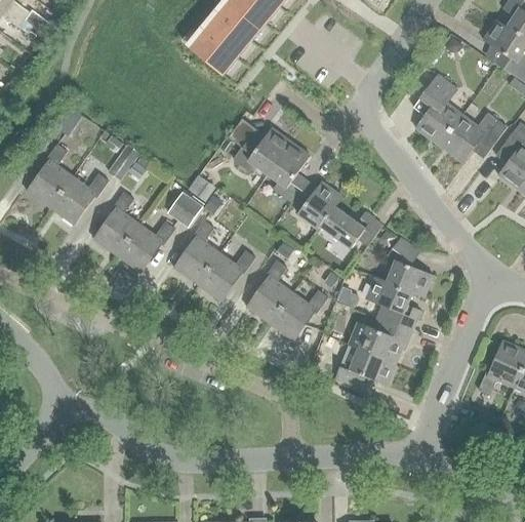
[(0,0),(0,2),(23,18),(28,11),(13,0),(0,0)]
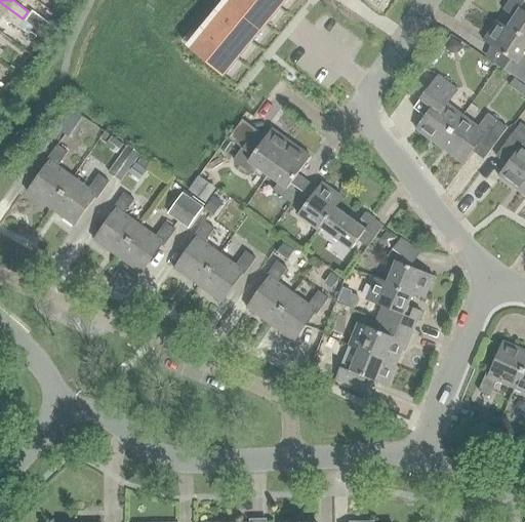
[(229,0),(190,47),(223,74),(237,56),(251,40),(265,23),(279,5),(283,0),(229,0)]
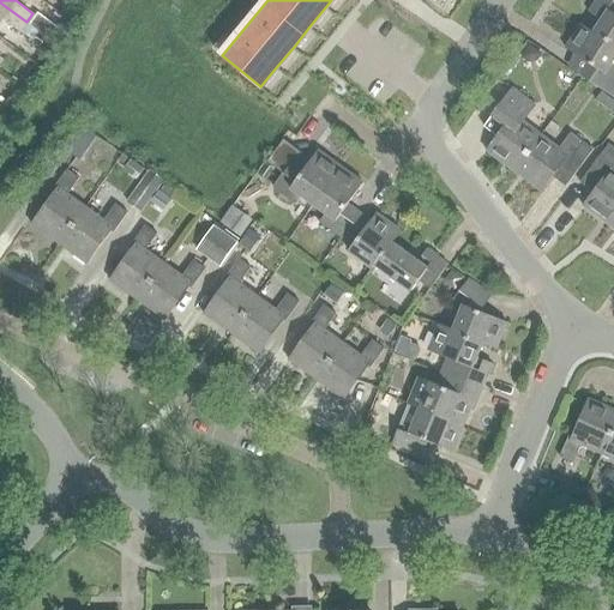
[(594,0),(588,10),(601,18),(593,30),(613,43),(613,0),(594,0)]
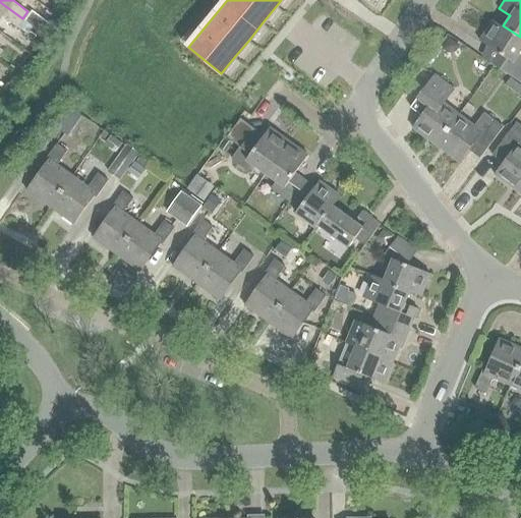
[(0,13),(16,26),(19,22),(22,18),(0,2),(0,13)]
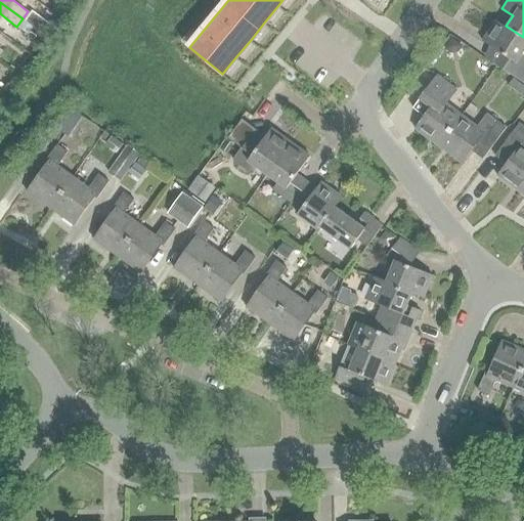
[(28,11),(23,18),(39,31),(46,22),(30,9),(28,11)]
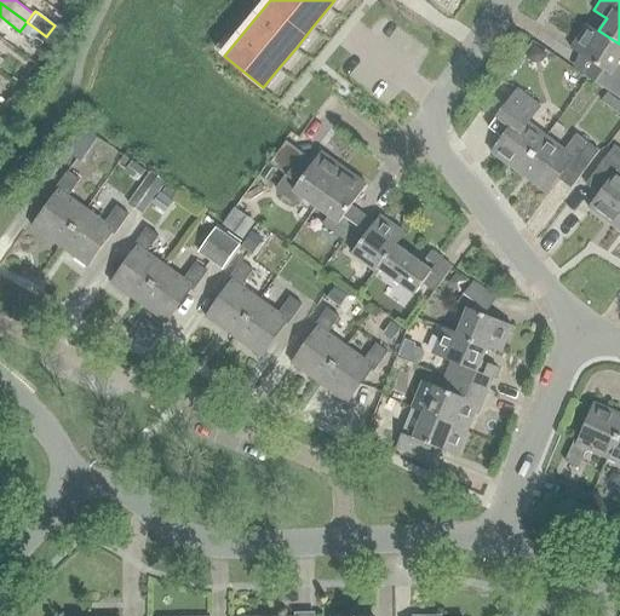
[(29,38),(36,29),(27,22),(23,27),(19,32),(29,38)]
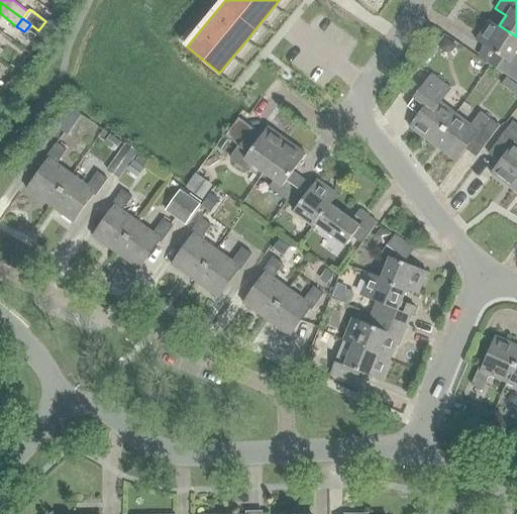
[(516,45),(516,36),(499,25),(489,18),(476,38),(494,50),(487,61),(516,80),(516,77),(516,53),(514,52),(516,45)]
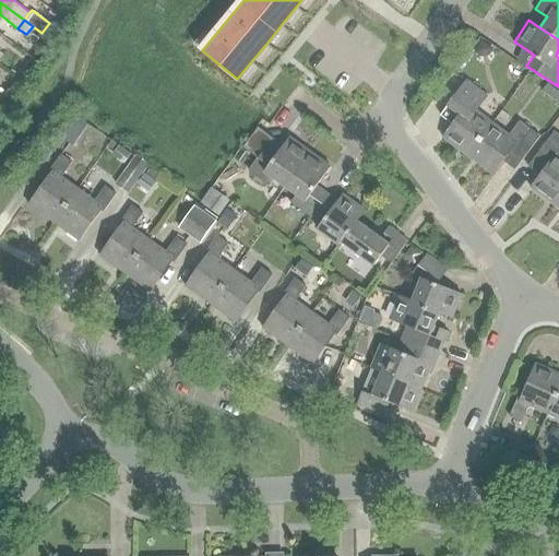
[(492,46),(482,38),(474,50),(480,55),(488,52),(492,46)]
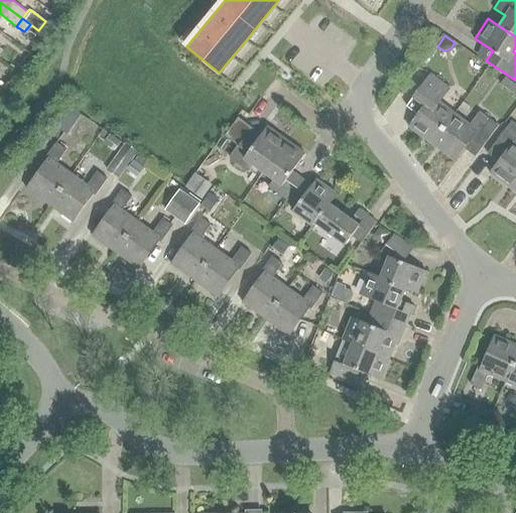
[(408,125),(430,142),(454,112),(438,100),(448,87),(429,73),(408,101),(419,110),(408,125)]
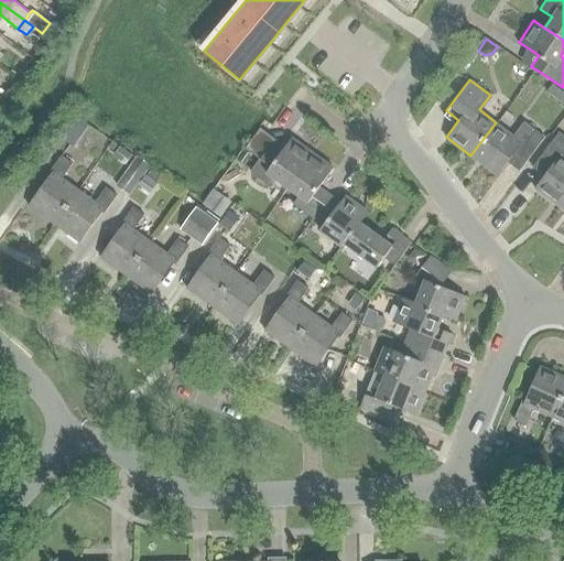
[(563,89),(552,81),(545,89),(563,103),(563,89)]
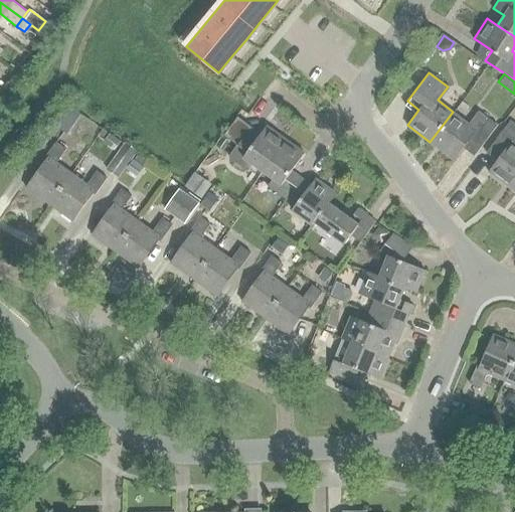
[(453,112),(430,142),(453,158),(463,144),(473,152),(473,153),(473,154),(496,123),(487,117),(488,116),(478,109),(467,123),(453,112)]
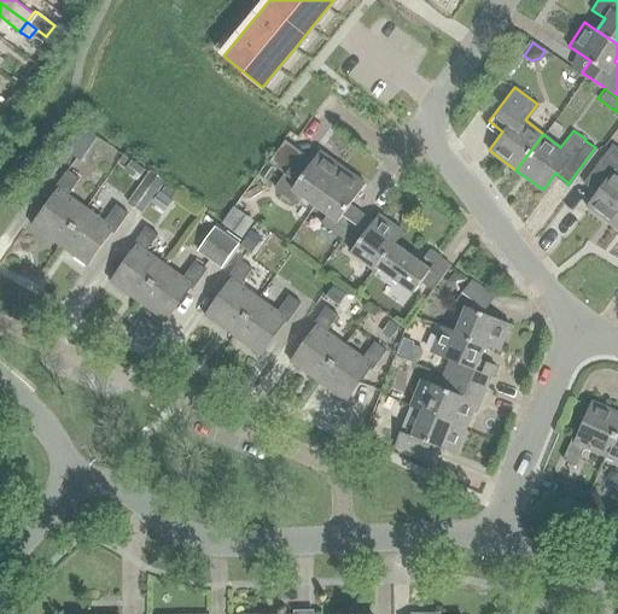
[(613,226),(617,218),(617,146),(612,142),(583,181),(584,181),(587,177),(599,187),(586,205),(613,226)]
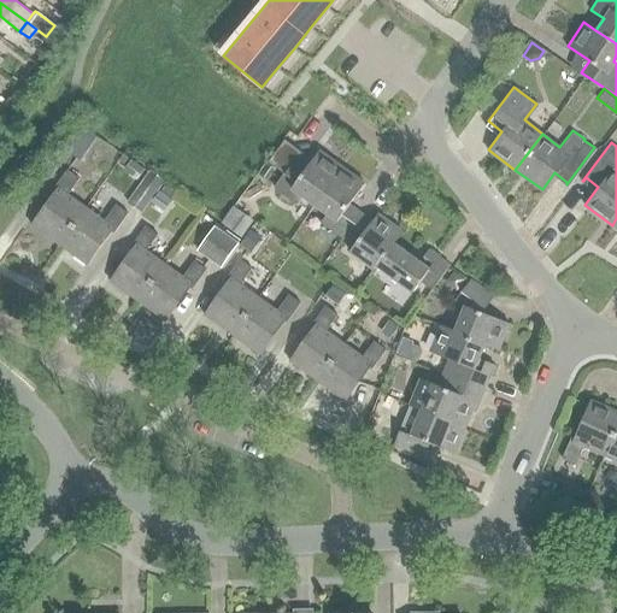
[(297,201),(301,194),(313,202),(341,165),(318,148),(303,170),(292,161),(274,186),(297,201)]
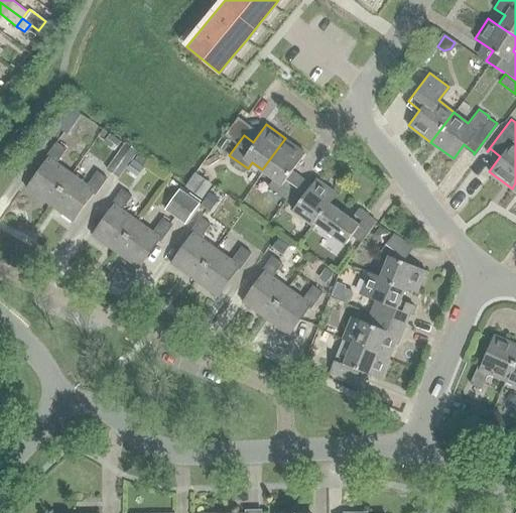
[(105,135),(117,144),(118,141),(121,138),(109,130),(105,135)]
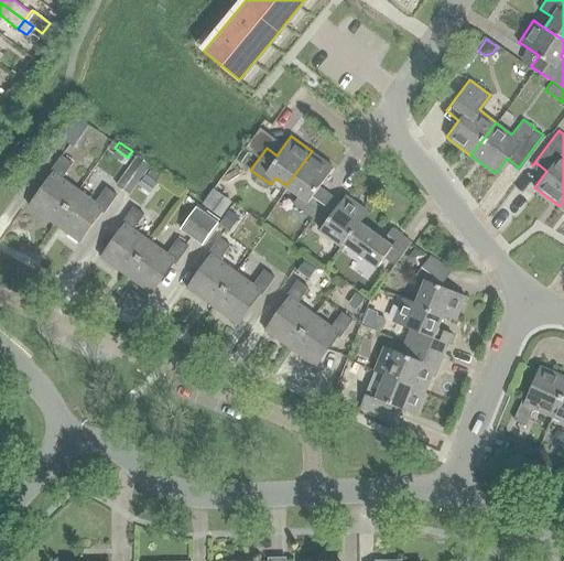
[(313,216),(329,193),(318,185),(333,165),(312,151),(286,185),(299,194),(293,202),(313,216)]
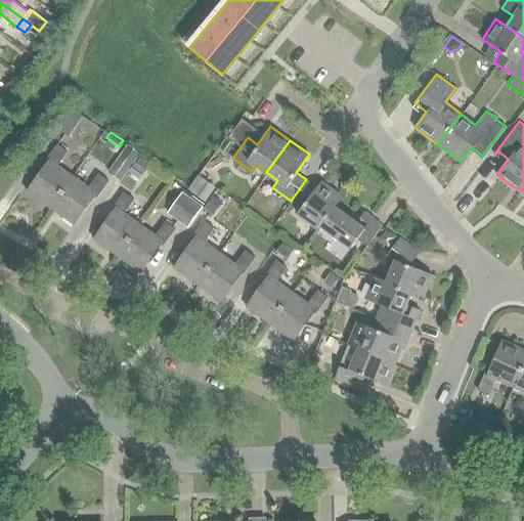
[(49,207),(72,175),(56,164),(67,149),(56,142),(44,159),(47,161),(27,189),(49,207)]
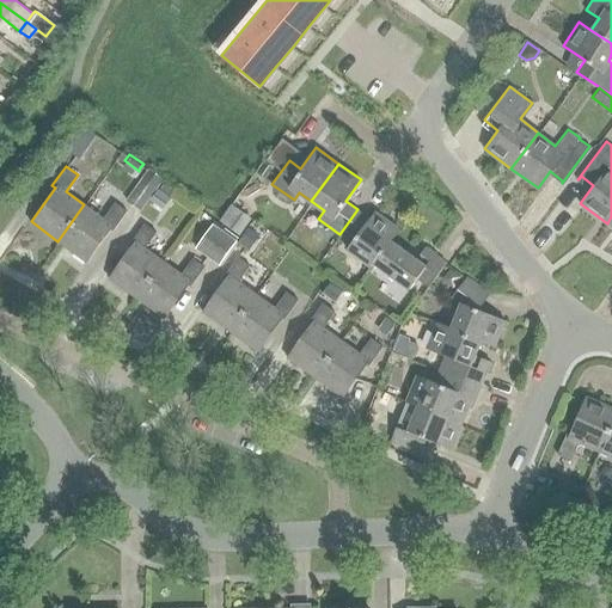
[(121,195),(140,209),(159,180),(140,167),(139,171),(121,195)]
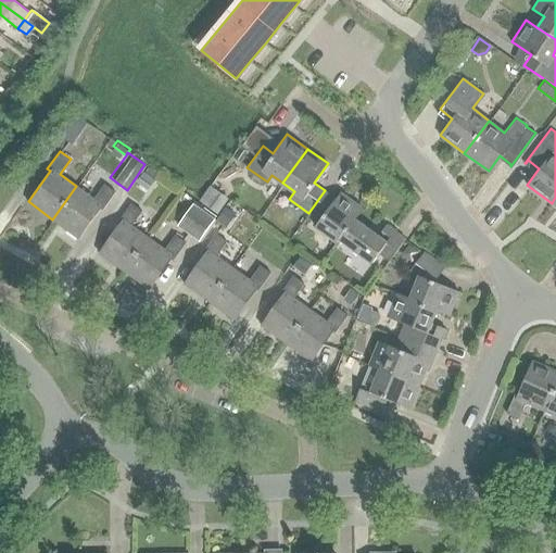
[(143,170),(136,180),(147,188),(154,177),(143,170)]
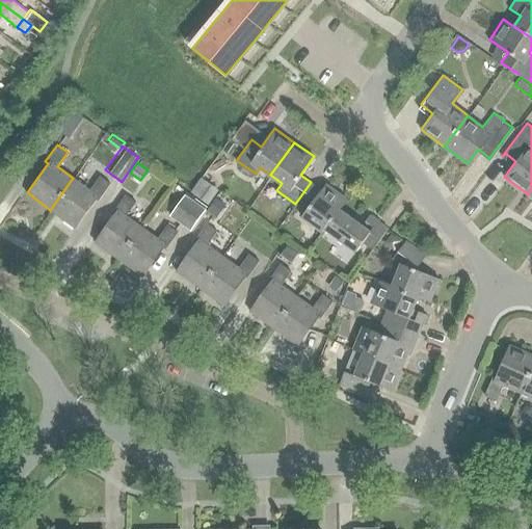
[(88,189),(73,178),(50,210),(74,227),(95,197),(98,200),(109,182),(99,175),(88,189)]
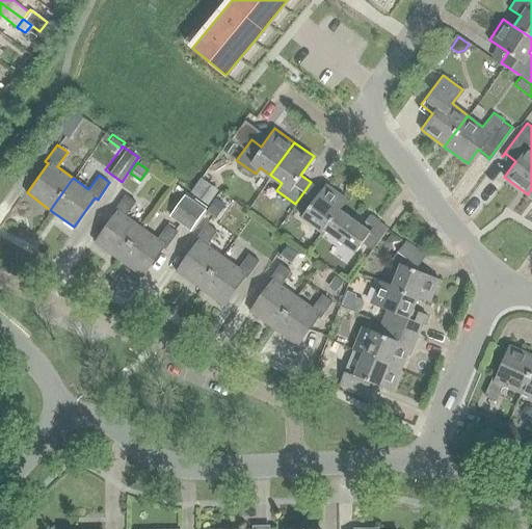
[(202,176),(191,190),(208,203),(218,188),(202,176)]
